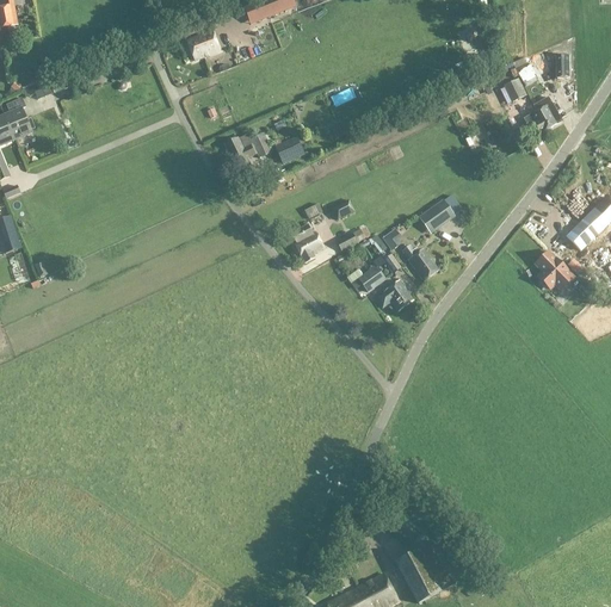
[(257,0),(245,5),(251,22),(296,5),(294,0),(257,0)]
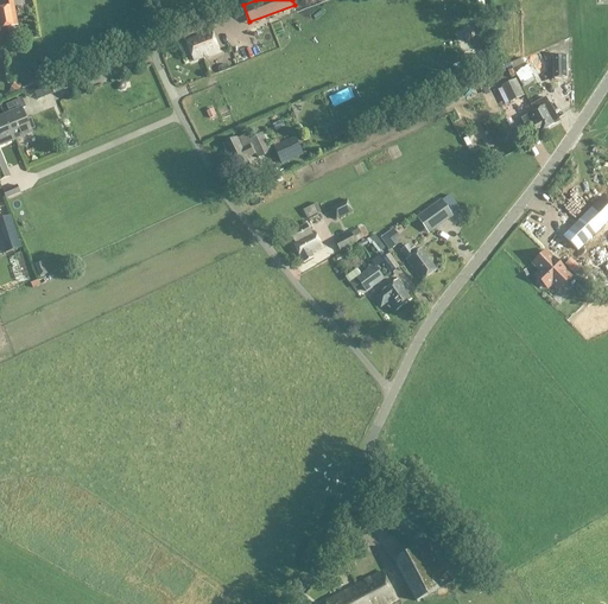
[(299,7),(310,10),(312,0),(302,0),(299,7)]
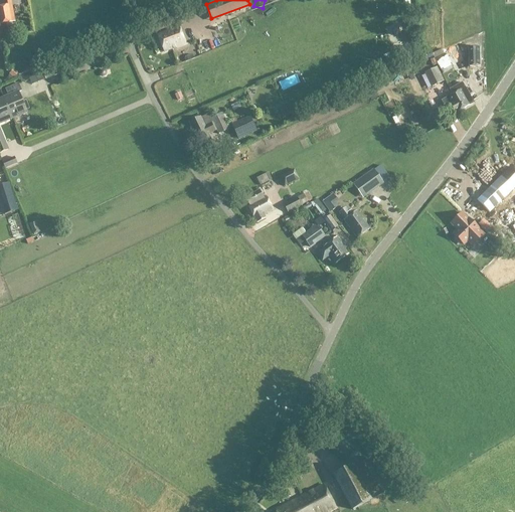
[(11,19),(8,2),(0,3),(0,21),(1,21),(3,33),(12,31),(10,20),(11,19)]
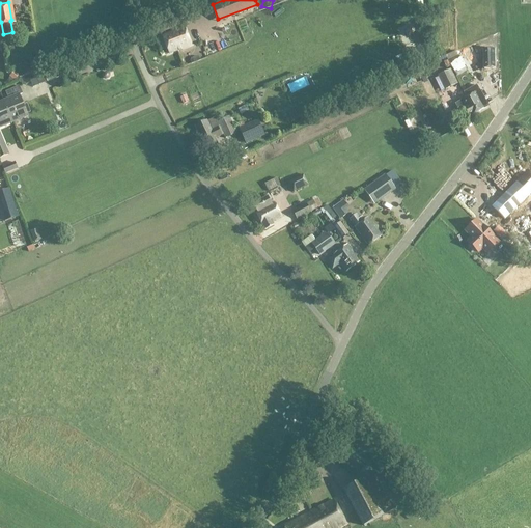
[(228,33),(240,28),(233,15),(222,21),(228,33)]
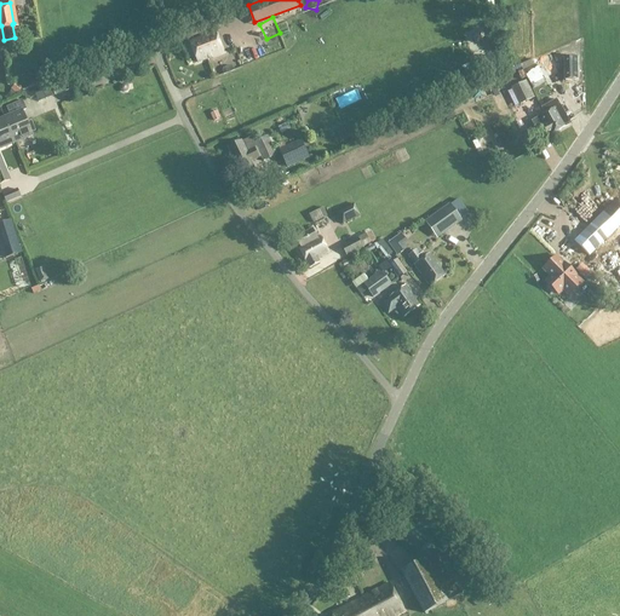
[(478,28),(472,35),(477,40),(484,34),(478,28)]
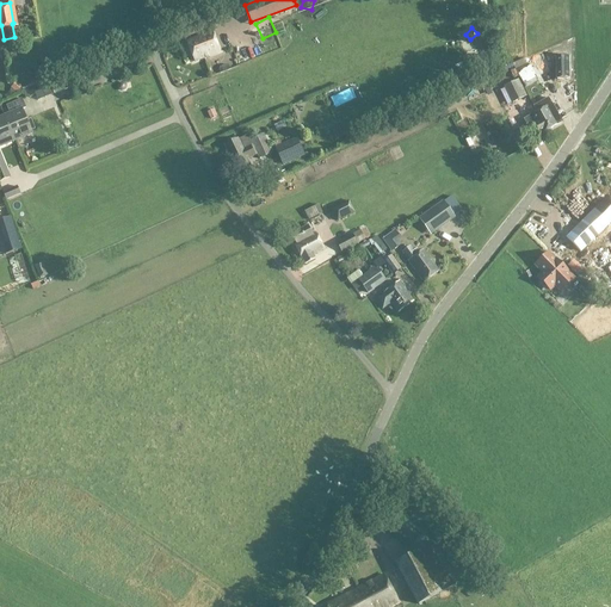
[(186,38),(195,59),(221,49),(213,29),(186,38)]
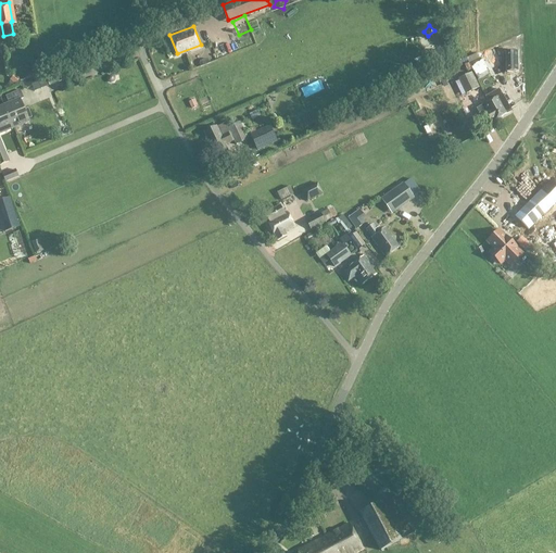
[(213,49),(226,46),(222,30),(210,34),(213,49)]
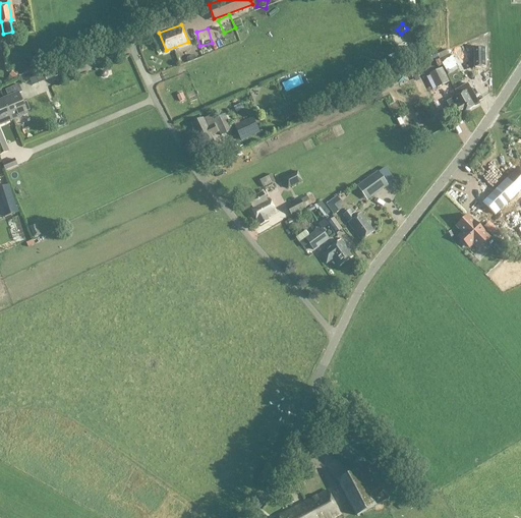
[(458,52),(466,49),(464,43),(457,46),(458,52)]
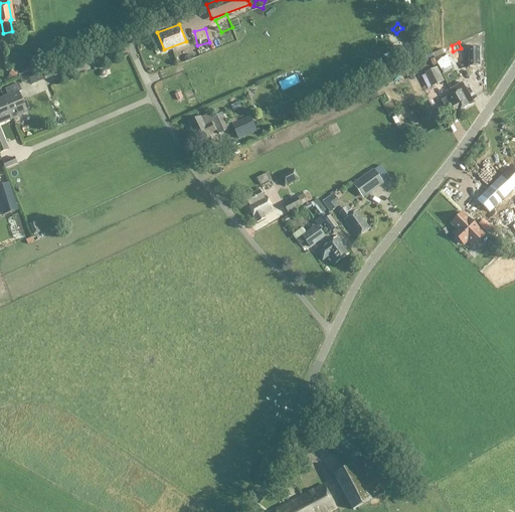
[(470,64),(480,63),(479,45),(469,45),(470,64)]
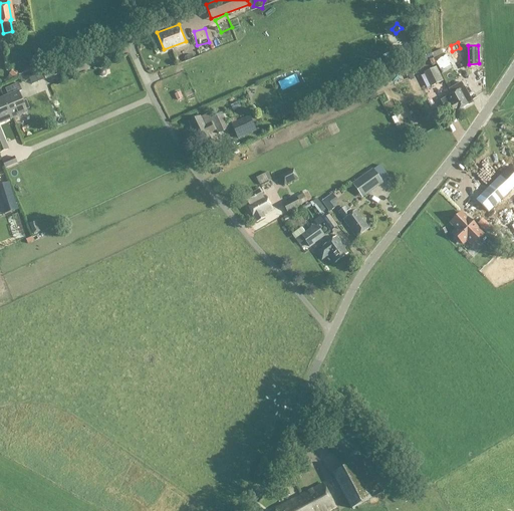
[(67,59),(59,63),(62,69),(69,66),(67,59)]
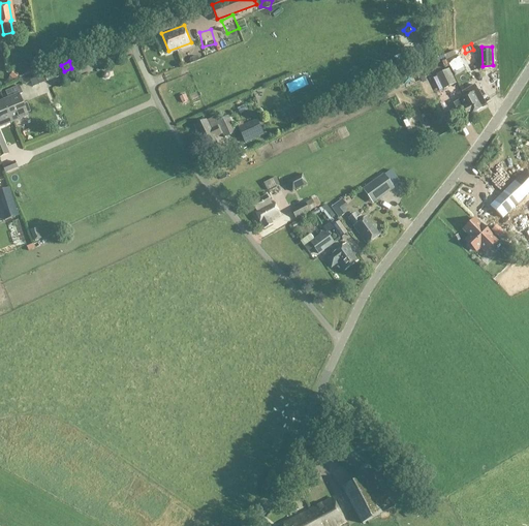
[(47,79),(64,71),(61,64),(43,70),(47,79)]
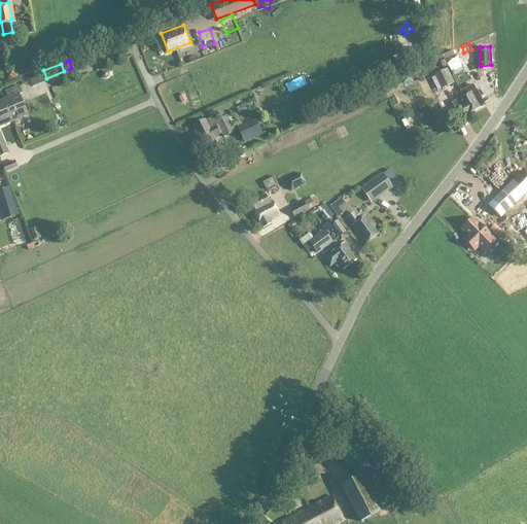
[(23,84),(40,80),(37,67),(20,71),(23,84)]
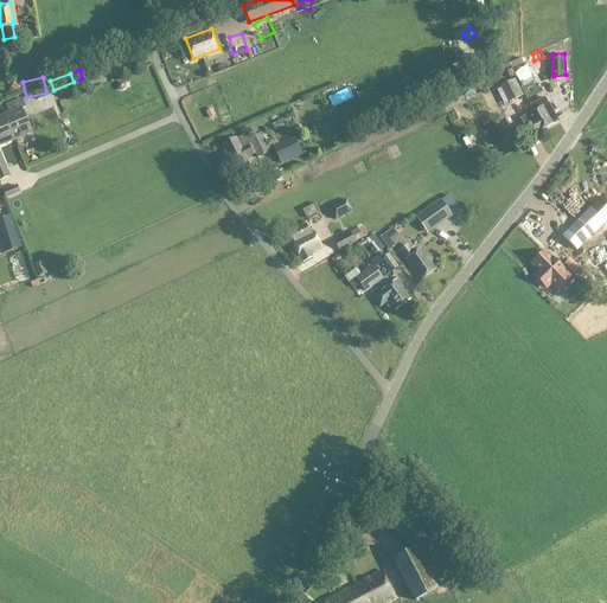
[(522,92),(517,83),(515,77),(502,83),(509,98),(522,92)]
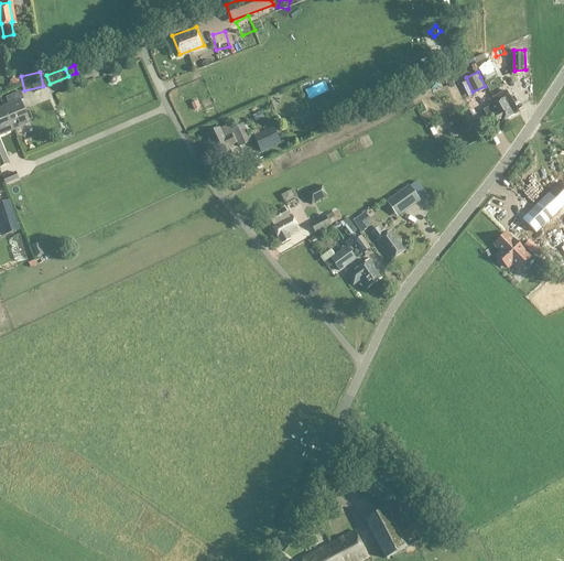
[(492,96),(495,100),(484,107),(486,112),(488,110),(489,112),(486,115),(492,125),(519,110),(513,101),(517,99),(513,94),(510,96),(506,87),(492,96)]
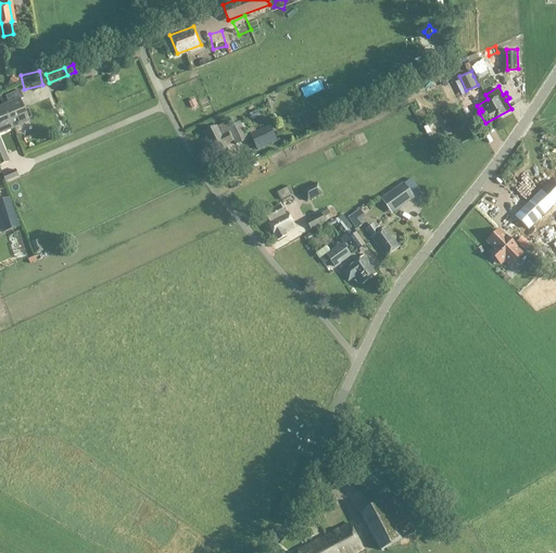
[(4,103),(13,125),(28,118),(20,97),(23,96),(20,88),(5,93),(9,101),(4,103)]
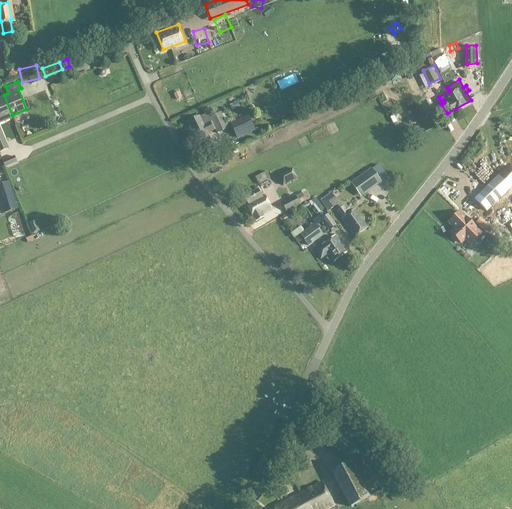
[(445,91),(441,83),(430,89),(434,97),(445,91)]
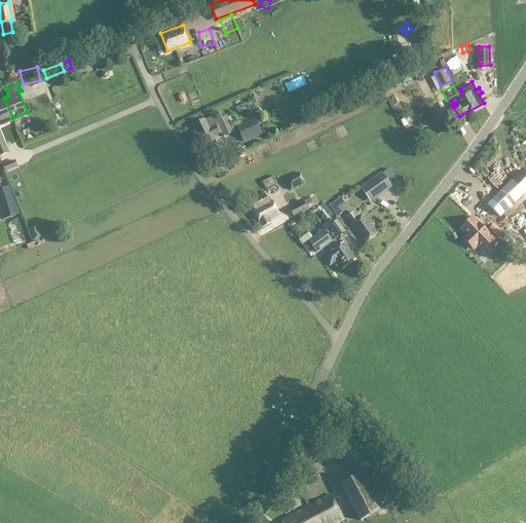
[(184,90),(178,92),(181,99),(187,97),(184,90)]
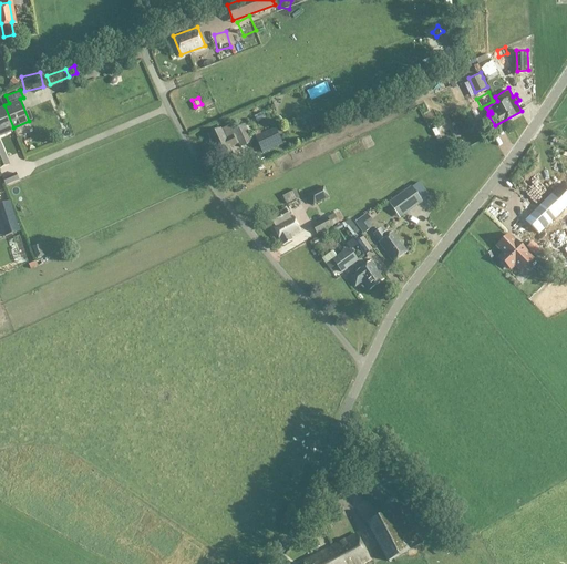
[(0,133),(13,127),(4,105),(0,106),(0,133)]
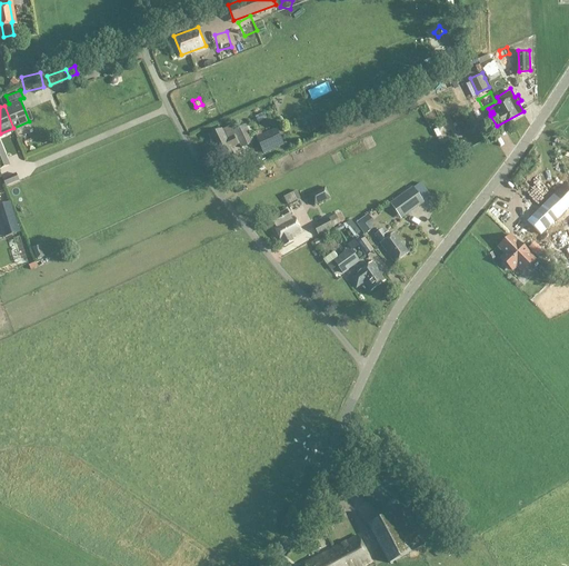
[(239,141),(241,146),(253,140),(246,122),(233,129),(236,132),(239,141)]
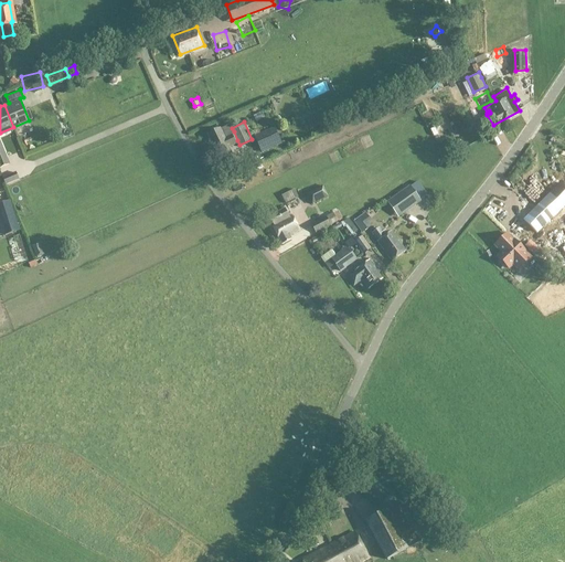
[(274,124),(254,134),(262,150),(281,141),(274,124)]
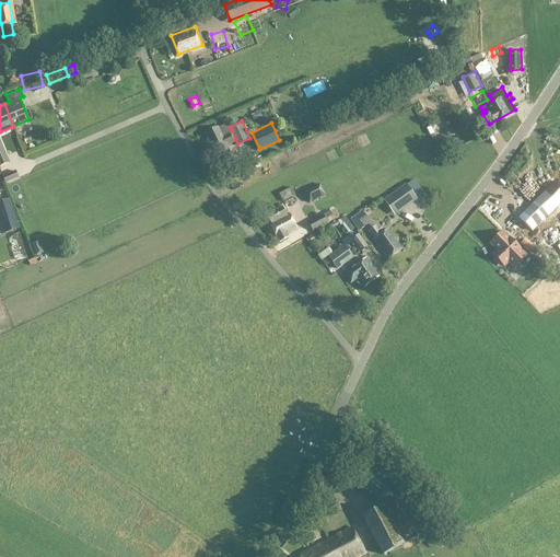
[(226,143),(235,139),(232,130),(222,135),(218,126),(206,131),(219,157),(230,151),(226,143)]
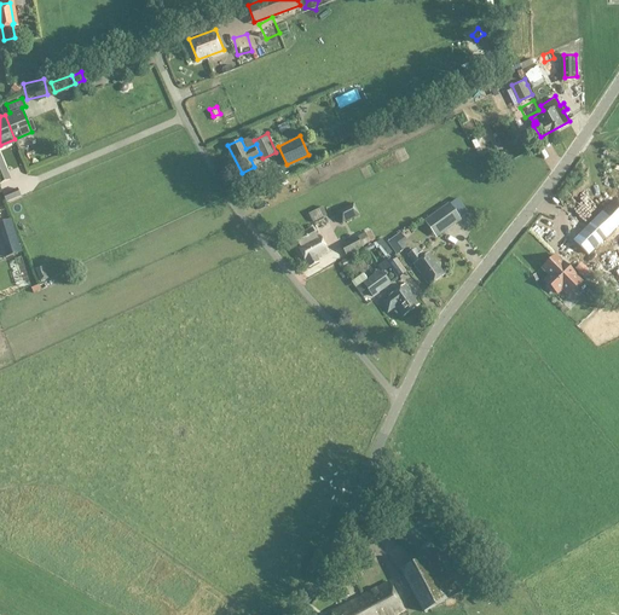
[(0,151),(0,180),(11,177),(0,151)]
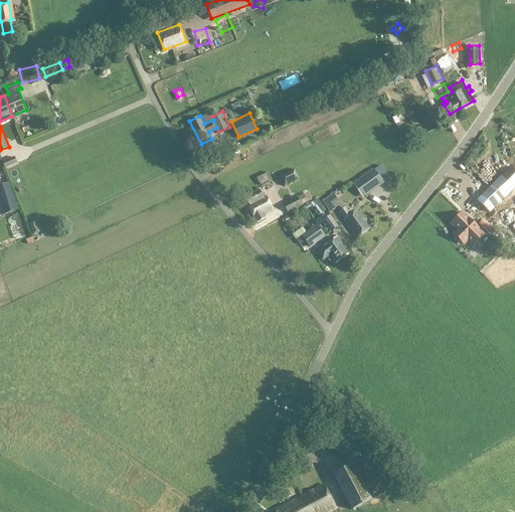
[(239,153),(246,151),(245,145),(237,146),(239,153)]
